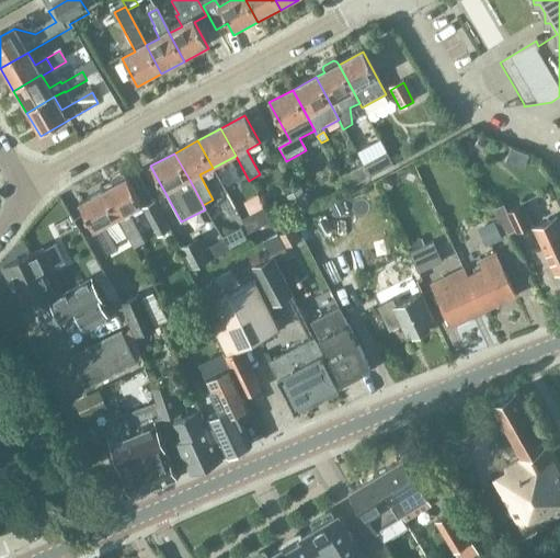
[(363,169),(369,181),(384,173),(393,168),(388,157),(384,159),(363,169)]
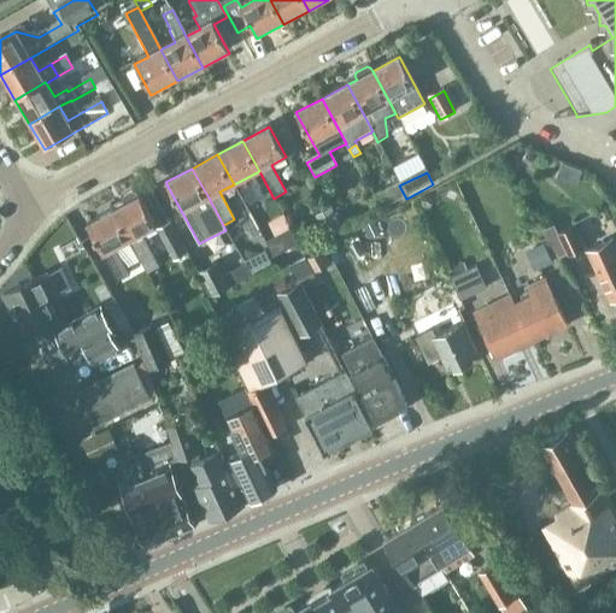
[(406,199),(399,186),(380,196),(386,210),(406,199)]
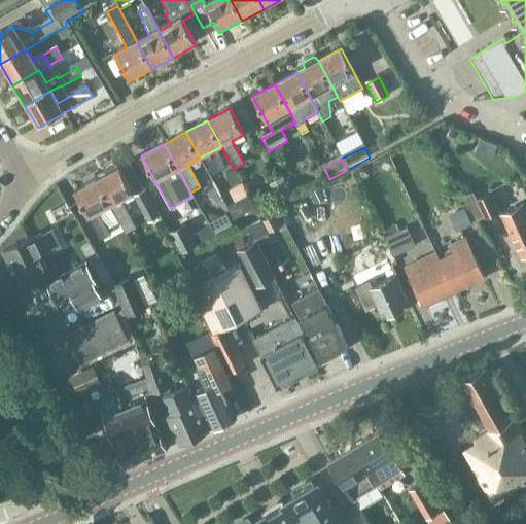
[(97,181),(110,207),(126,236),(136,231),(120,202),(133,196),(127,184),(128,184),(126,180),(125,180),(118,169),(117,170),(115,168),(112,167),(105,170),(105,174),(106,176),(97,181)]
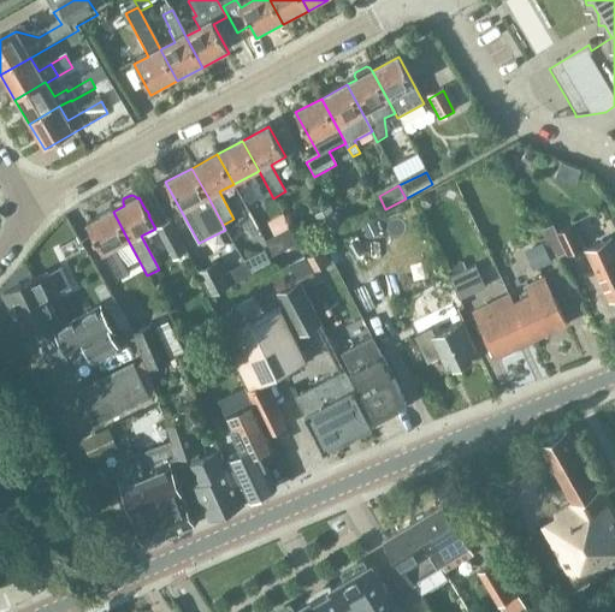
[(374,196),(365,201),(372,214),(382,209),(374,196)]
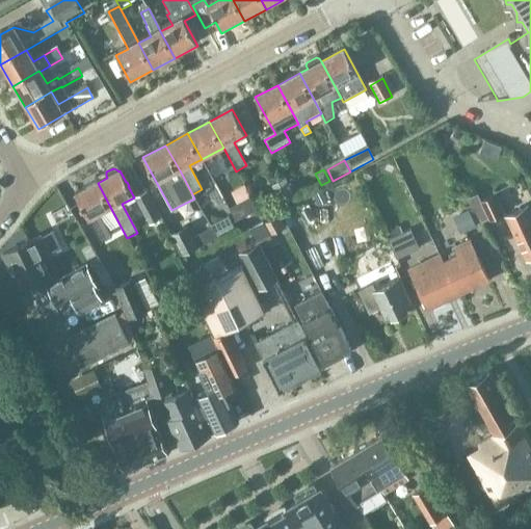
[(285,181),(272,188),(282,206),(294,199),(285,181)]
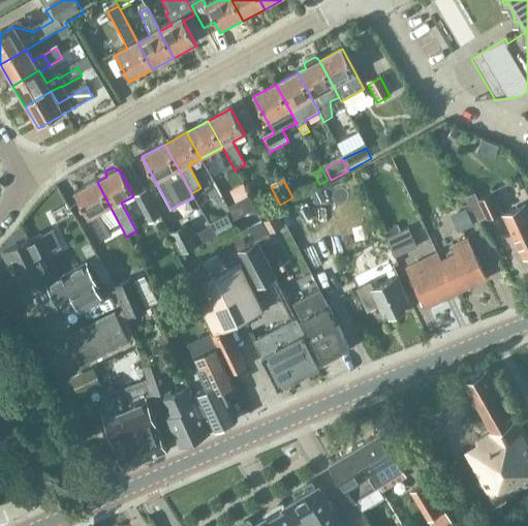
[(111,208),(97,182),(75,194),(101,243),(112,238),(99,214),(111,208)]
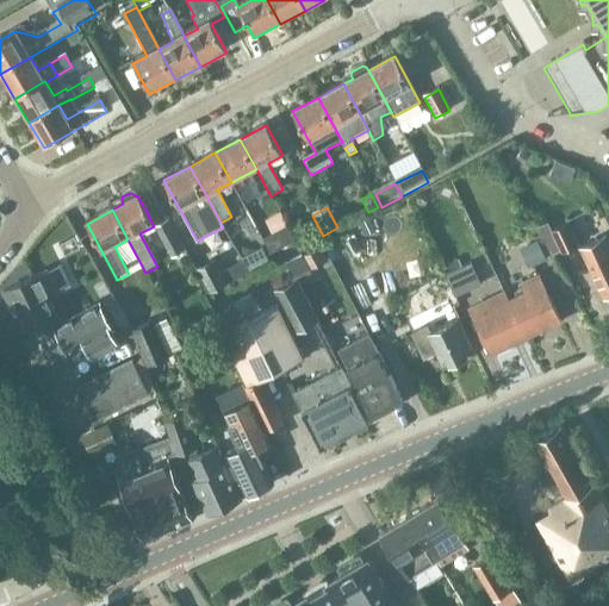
[(168,223),(155,229),(172,260),(185,252),(168,223)]
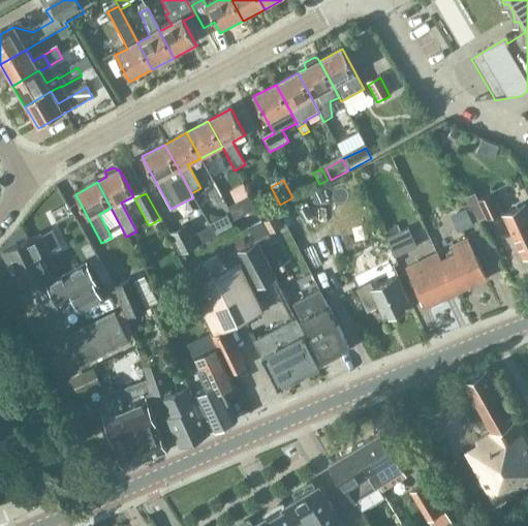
[(493,195),(477,203),(487,221),(501,214),(493,195)]
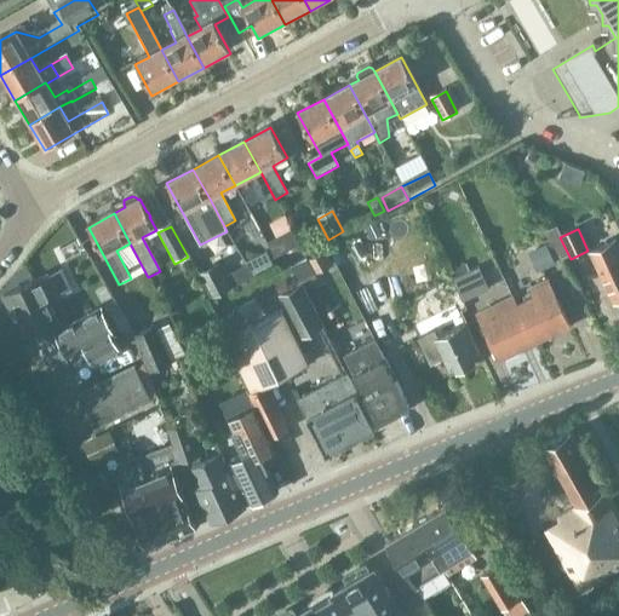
[(276,240),(274,241),(282,258),(301,248),(292,231),(276,240)]
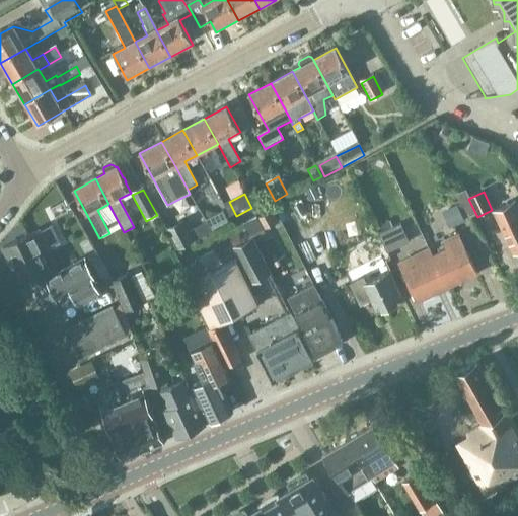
[(499,224),(513,255),(517,252),(517,212),(512,200),(497,208),(503,222),(499,224)]
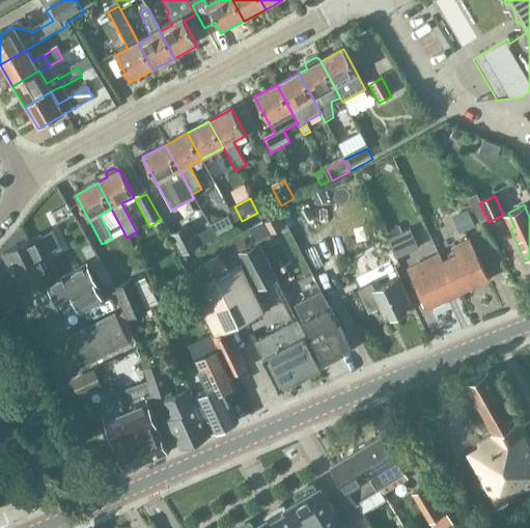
[(467,213),(456,218),(464,233),(474,228),(467,213)]
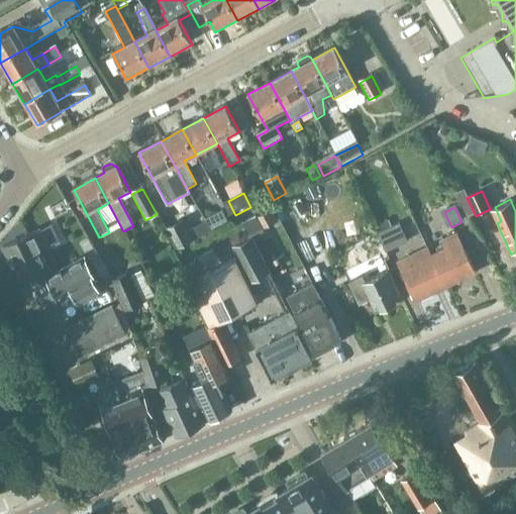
[(250,238),(279,223),(272,210),(243,224),(250,238)]
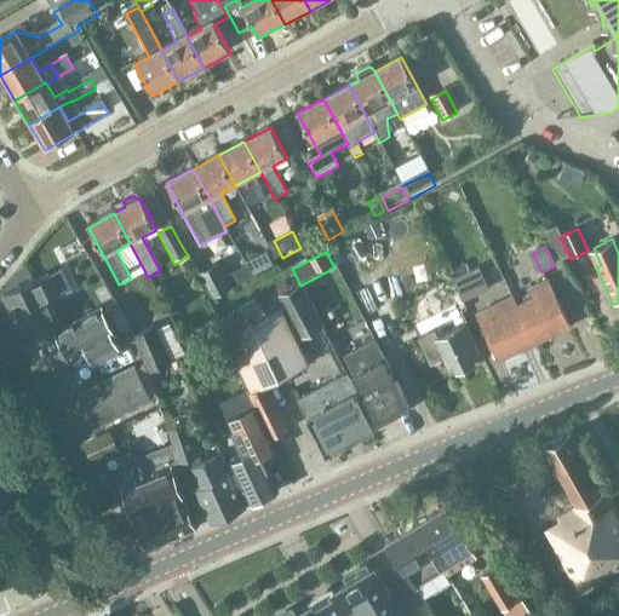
[(251,277),(271,266),(265,255),(245,265),(246,268),(251,277)]
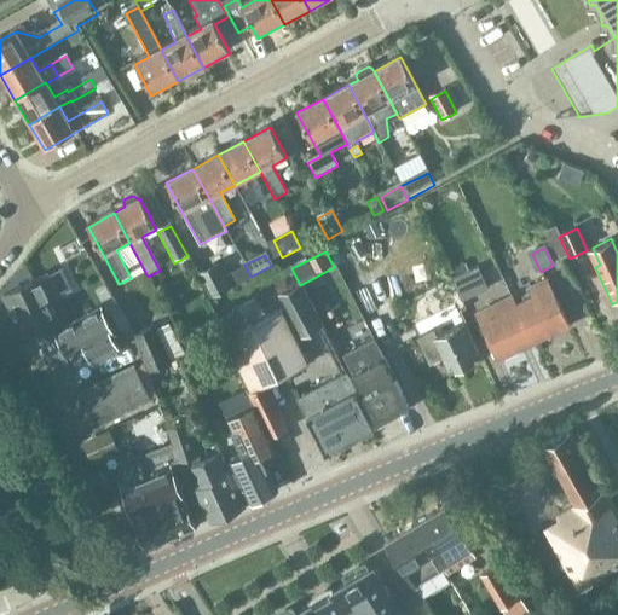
[(224,279),(217,266),(200,276),(212,300),(230,290),(224,279)]
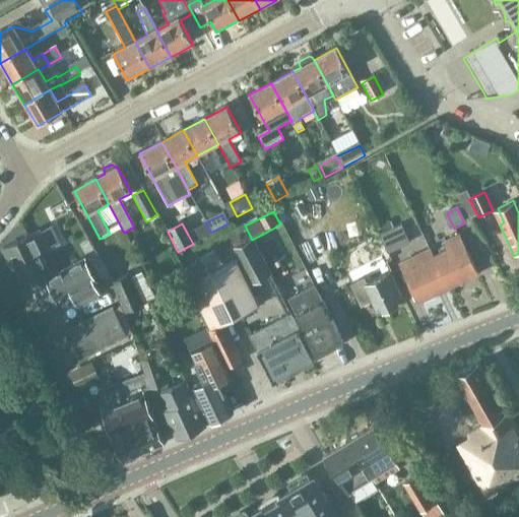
[(193,244),(211,235),(210,233),(206,224),(188,235),(193,244)]
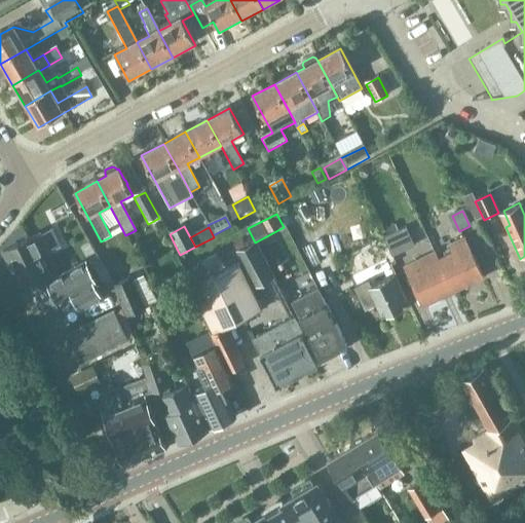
[(388,253),(395,264),(408,257),(398,234),(383,241),(388,253)]
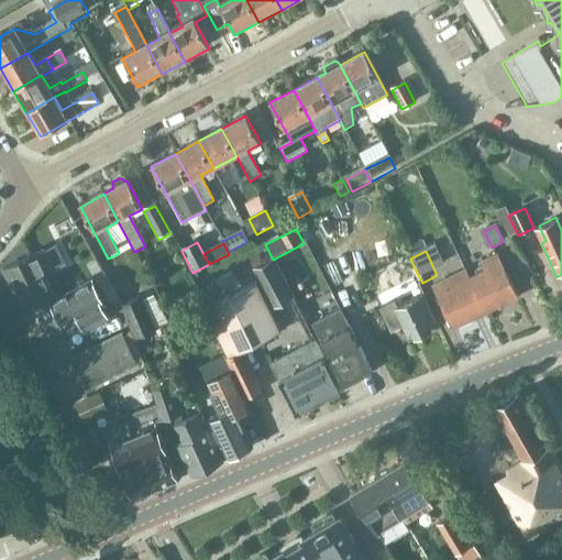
[(43,252),(3,271),(15,294),(19,293),(28,310),(53,298),(43,278),(53,274),(43,252)]
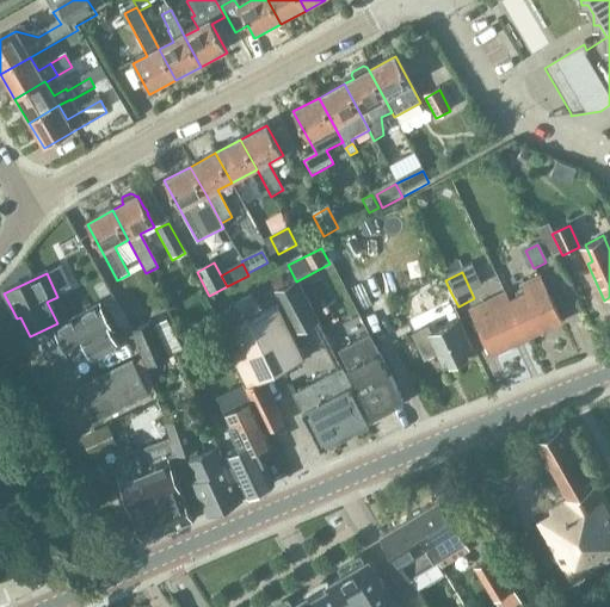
[(510,305),(527,342),(561,324),(543,289),(538,280),(521,289),(525,298),(510,305)]
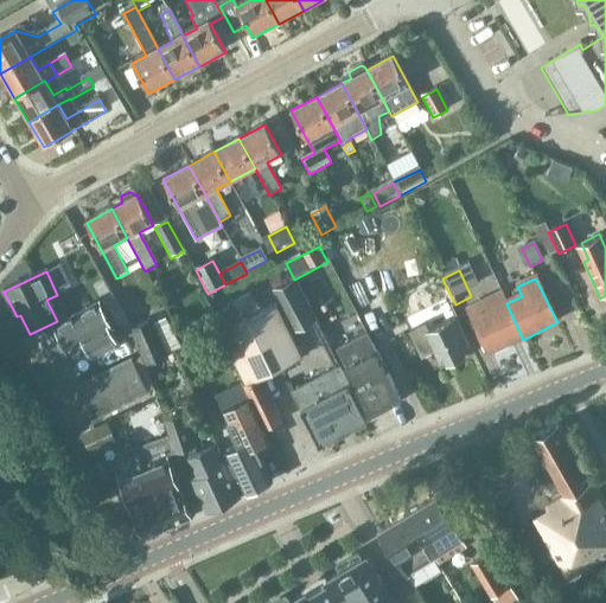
[(272,292),(292,332),(316,320),(294,281),(272,292)]
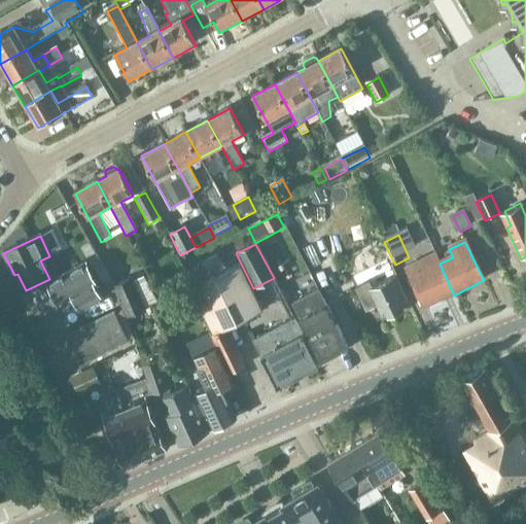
[(395,267),(395,265),(389,253),(381,257),(387,271),(395,267)]
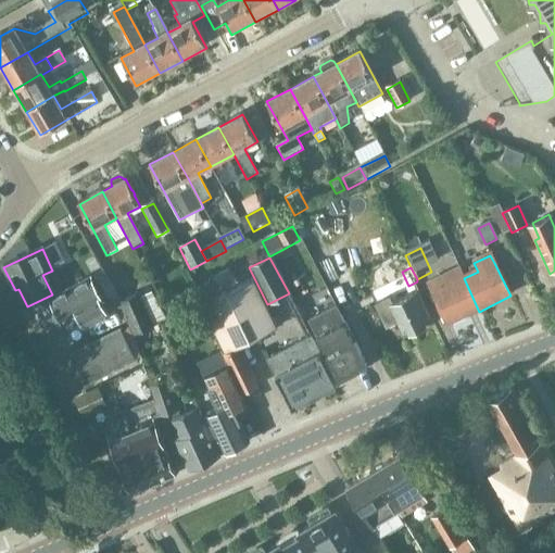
[(479,312),(464,278),(449,286),(444,277),(428,286),(432,293),(431,293),(448,327),(479,312)]
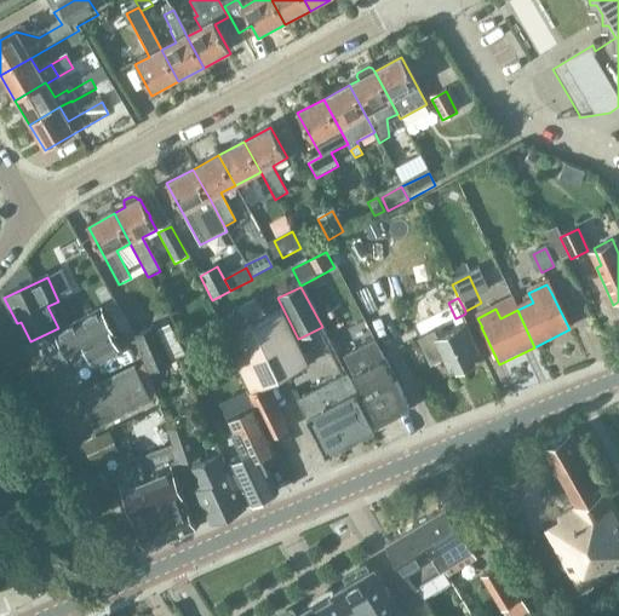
[(113,339),(116,337),(101,310),(56,335),(70,362),(74,360),(84,355),(90,367),(119,350),(113,339)]
